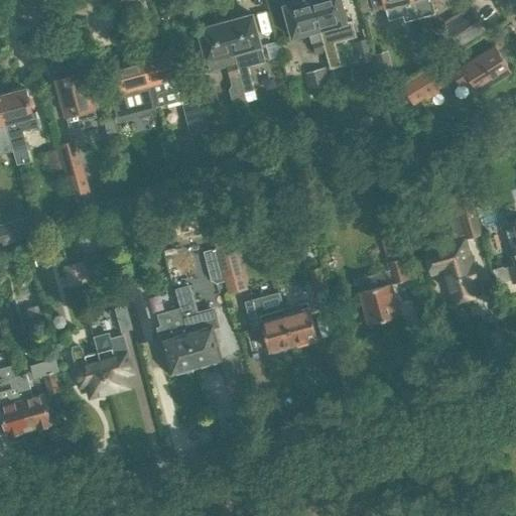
[(326,51),(310,0),(304,0),(283,6),(292,37),(309,33),(315,54),(326,51)]
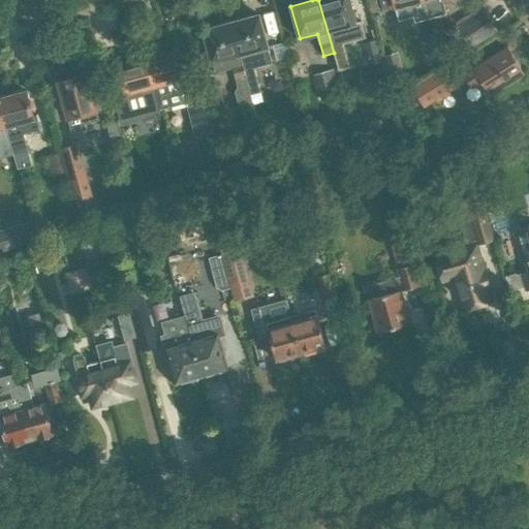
[(318,0),(334,53),(344,51),(338,28),(355,24),(348,0),(318,0)]
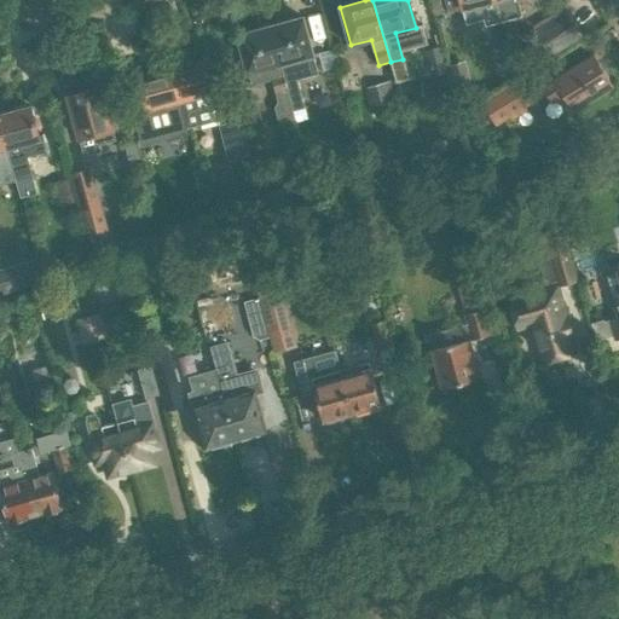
[(502,21),(496,0),(445,0),(449,12),(463,9),(468,23),(485,18),(486,24),(502,21)]
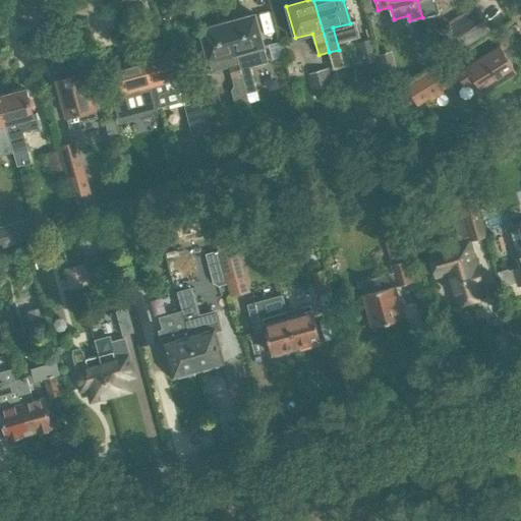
[(417,0),(422,17),(439,12),(435,0),(417,0)]
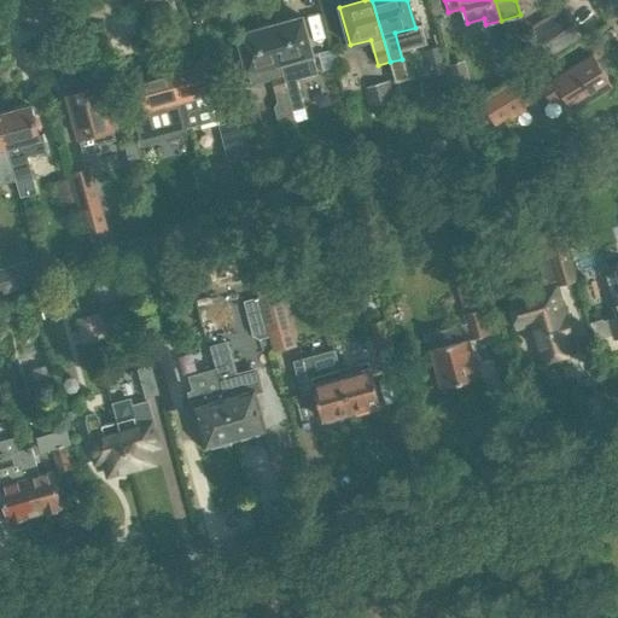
[(551,53),(579,35),(566,15),(538,33),(551,53)]
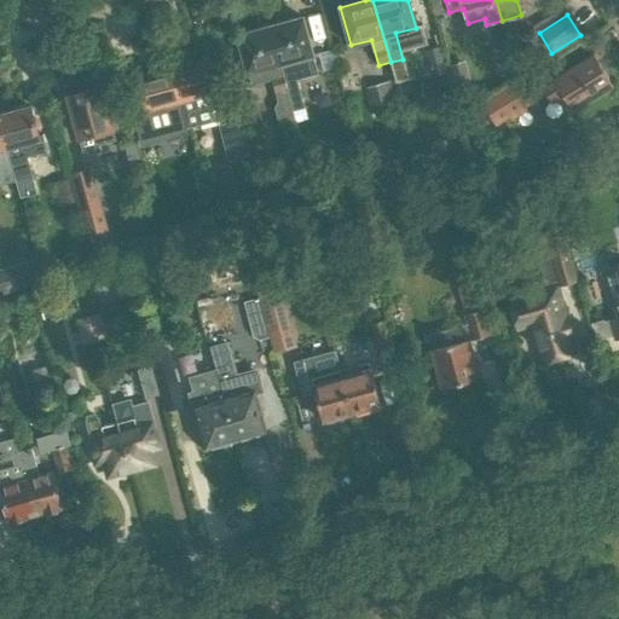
[(294,111),(306,108),(298,80),(318,74),(302,17),(270,27),(294,111)]
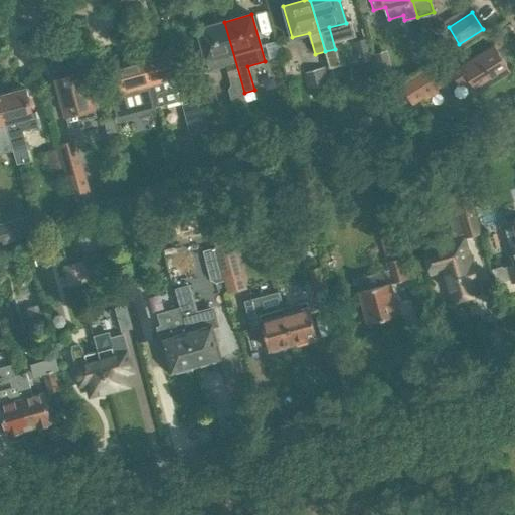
[(244,93),(224,22),(197,29),(206,61),(207,61),(209,70),(226,66),(231,84),(228,90),(233,106),(236,105),(239,118),(250,115),(244,93)]
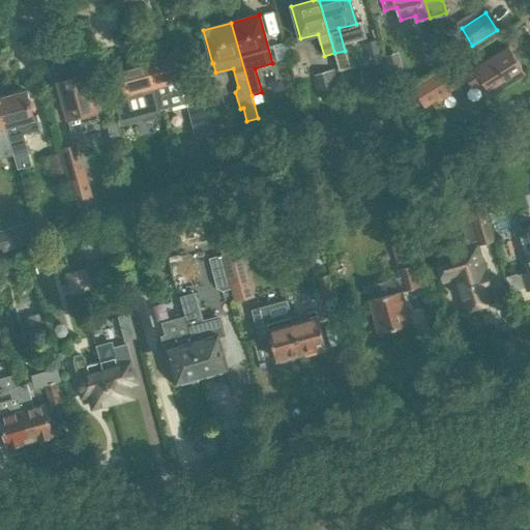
[(370,66),(384,62),(378,39),(363,43),(370,66)]
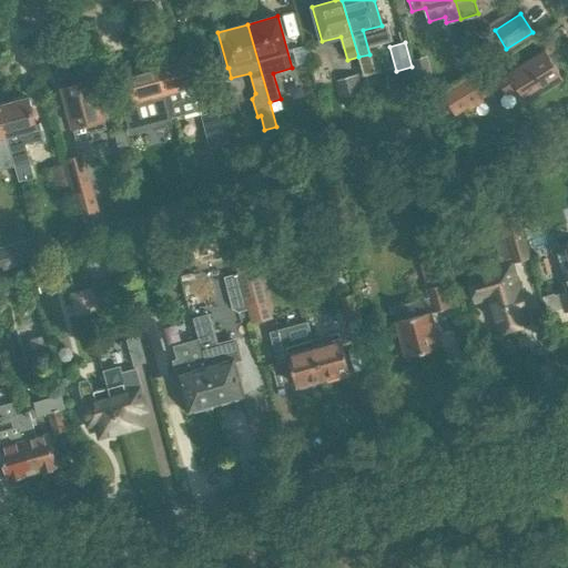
[(298,67),(310,63),(305,46),(293,49),(298,67)]
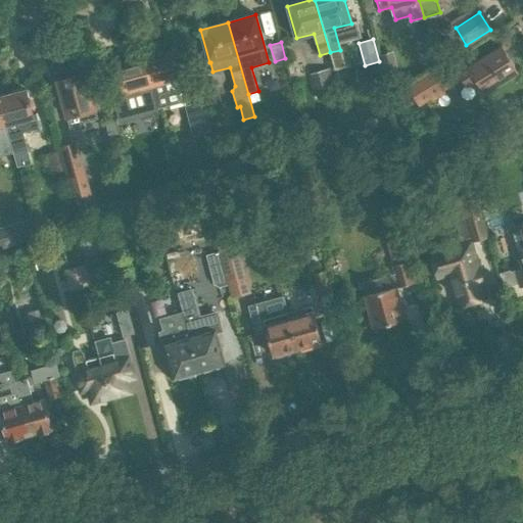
[(512,60),(508,57),(501,47),(460,73),(467,84),(477,78),(484,91),(516,72),(515,69),(514,64),(512,60)]
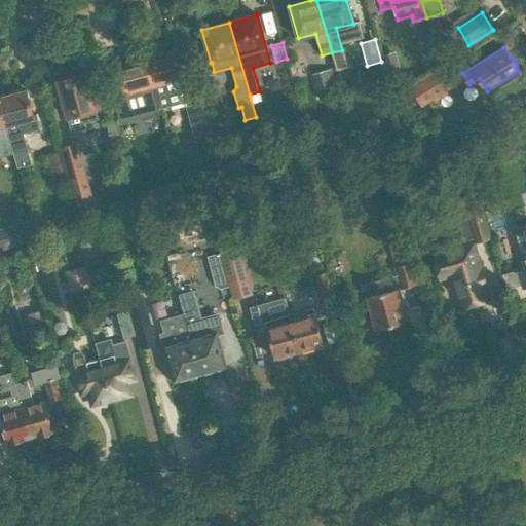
[(153,83),(159,109),(187,102),(174,50),(146,58),(153,83)]
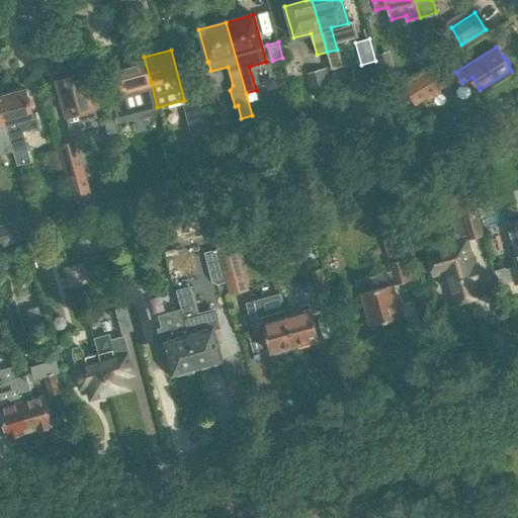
[(105,56),(97,58),(101,71),(109,69),(105,56)]
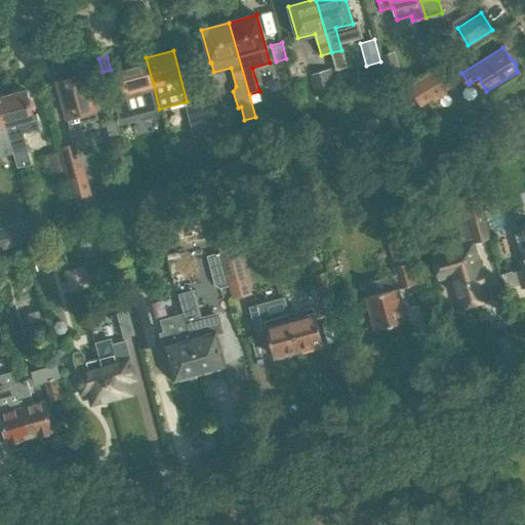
[(146,112),(159,109),(153,83),(146,57),(117,66),(121,79),(110,82),(119,119),(146,112)]
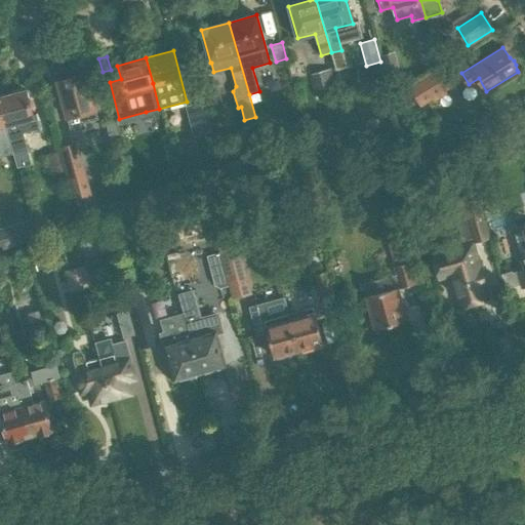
[(455,82),(445,66),(410,87),(420,104),(455,82)]
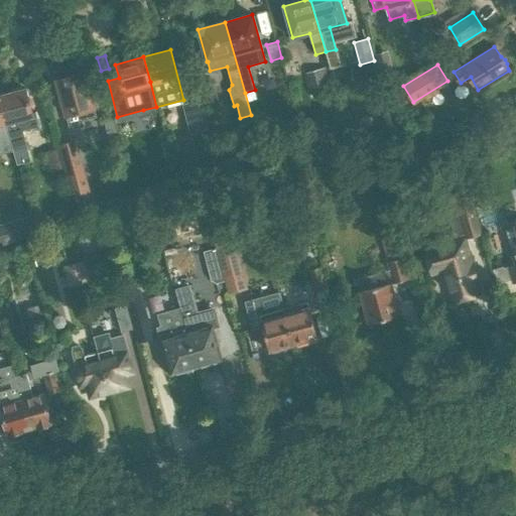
[(313,99),(335,92),(327,67),(305,73),(313,99)]
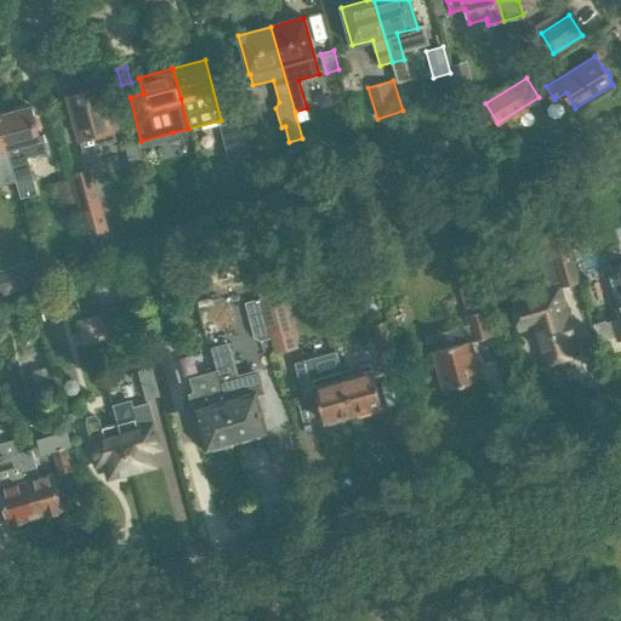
[(102,87),(69,97),(85,155),(101,152),(98,144),(115,140),(102,87)]
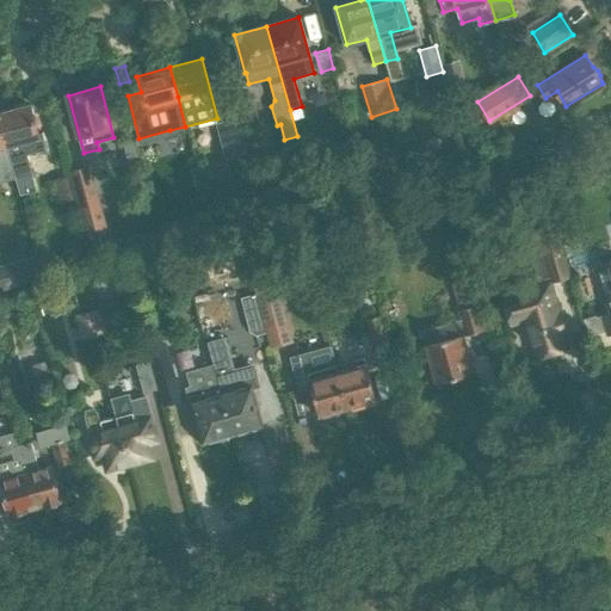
[(38,134),(31,105),(0,113),(0,117),(17,178),(32,173),(26,155),(48,149),(43,134),(38,134)]
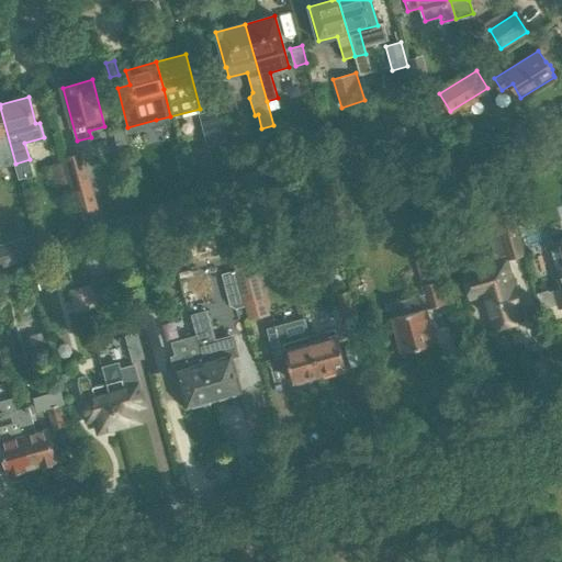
[(208,145),(227,141),(218,107),(205,110),(206,111),(199,113),(208,145)]
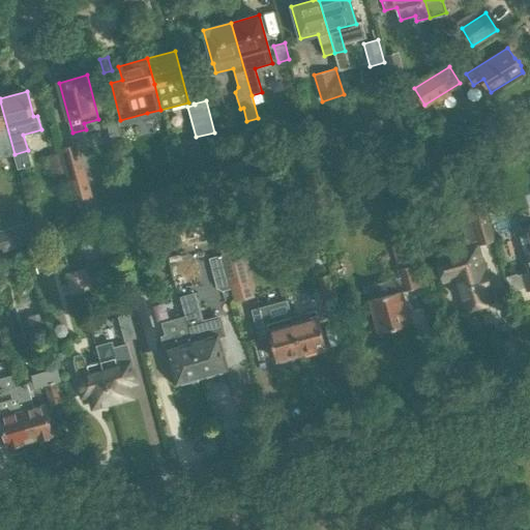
[(15,154),(0,101),(0,155),(1,158),(15,154)]
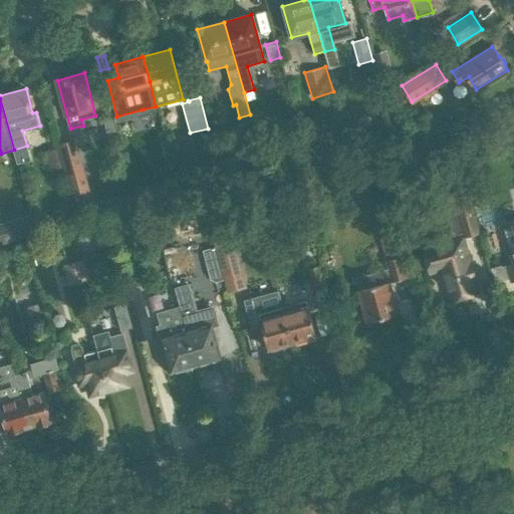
[(395,140),(407,136),(403,120),(391,124),(395,140)]
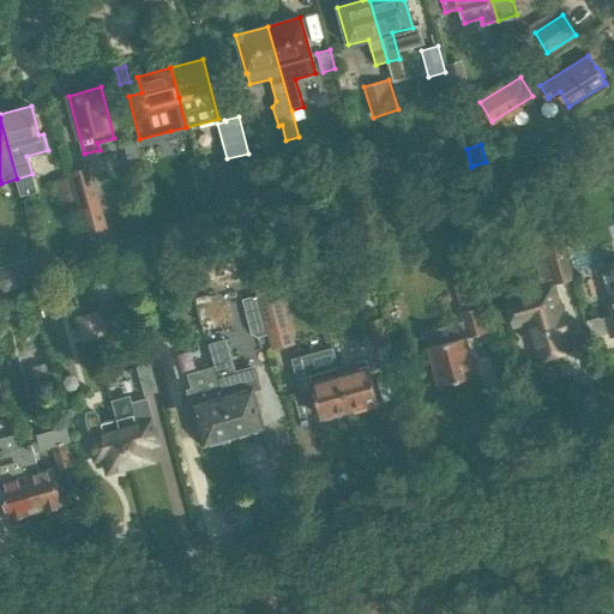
[(542,170),(567,164),(563,148),(539,154),(542,170)]
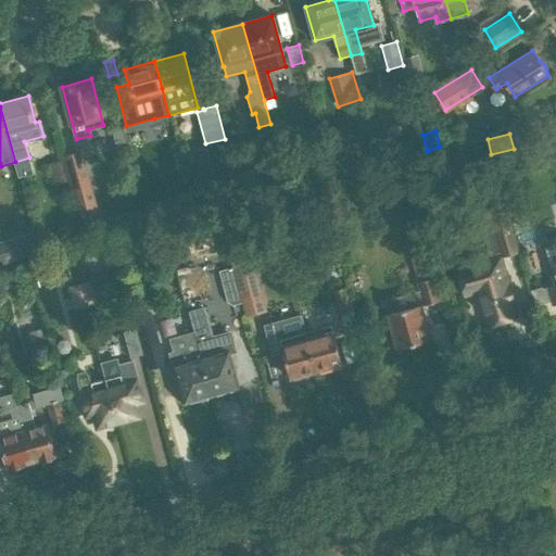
[(79,152),(64,156),(79,211),(96,206),(85,165),(83,165),(79,152)]
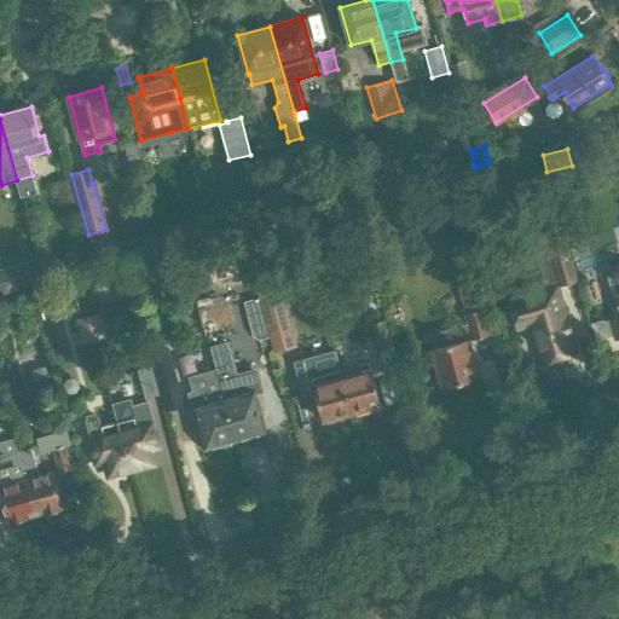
[(62,204),(76,201),(70,178),(56,181),(62,204)]
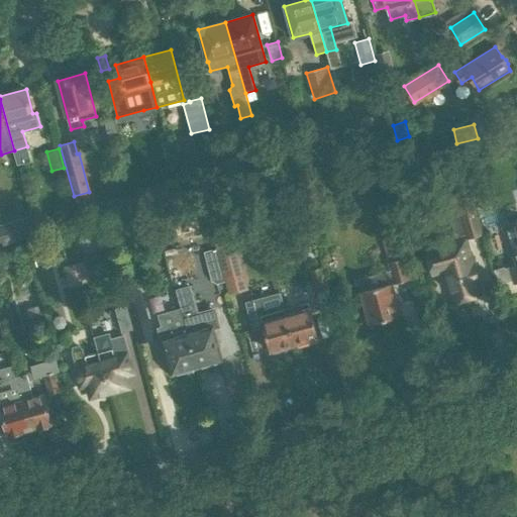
[(141,209),(157,209),(157,196),(141,196),(141,209)]
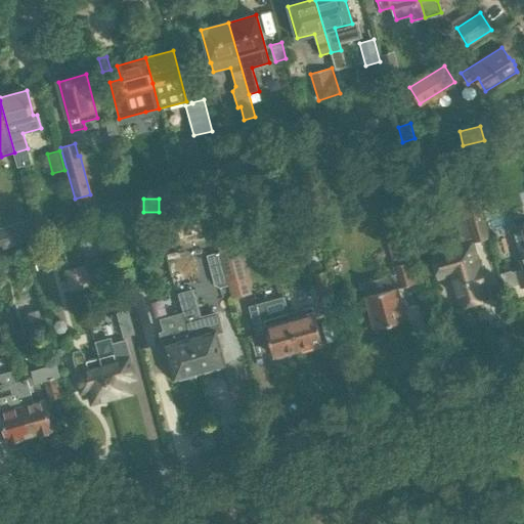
[(479,199),(463,203),(474,242),(489,237),(479,199)]
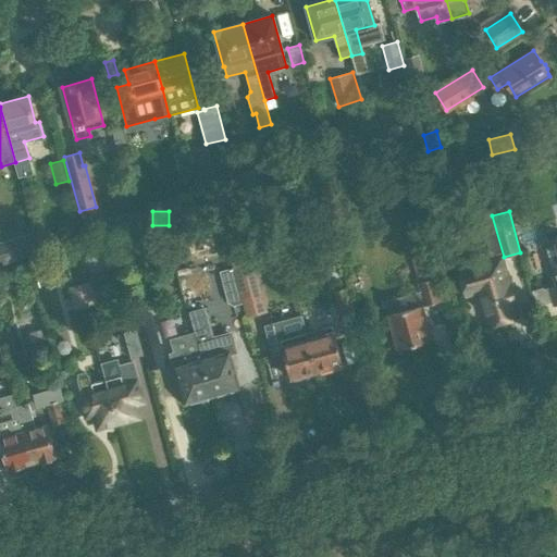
[(219,227),(187,236),(192,255),(223,246),(219,227)]
